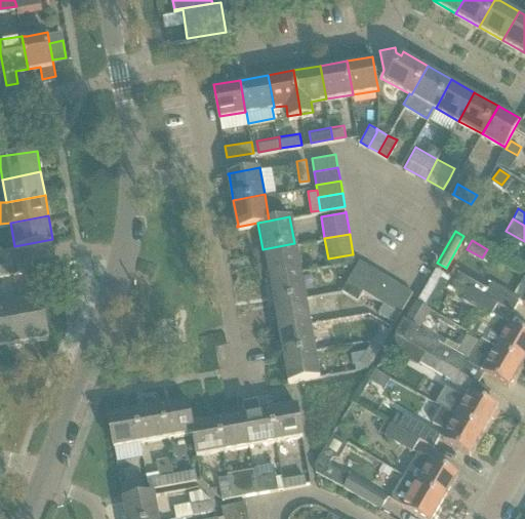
[(268,275),(299,270),(294,243),(263,249),(268,275)]
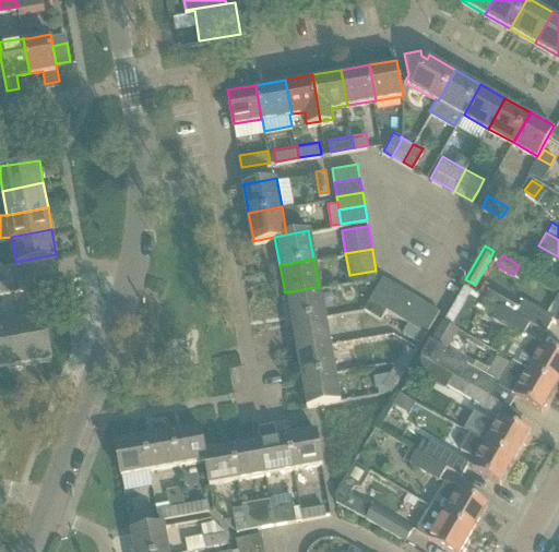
[(20,288),(38,284),(36,273),(18,276),(20,288)]
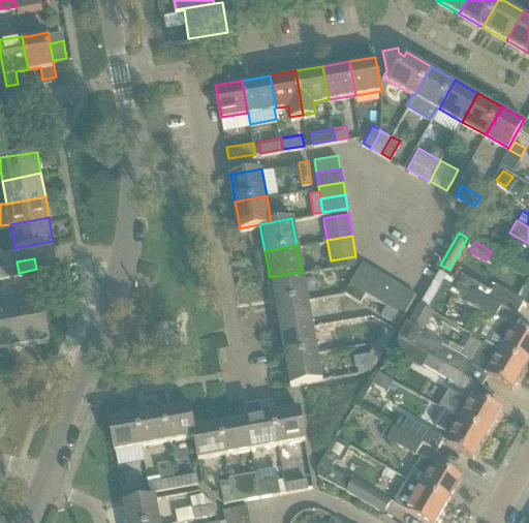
[(349,282),(361,288),(373,267),(363,260),(351,278),(349,282)]
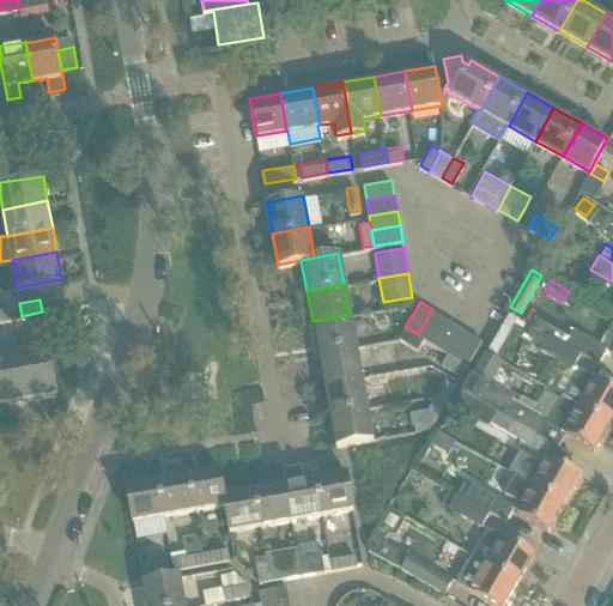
[(0,319),(10,317),(8,305),(0,307),(0,319)]
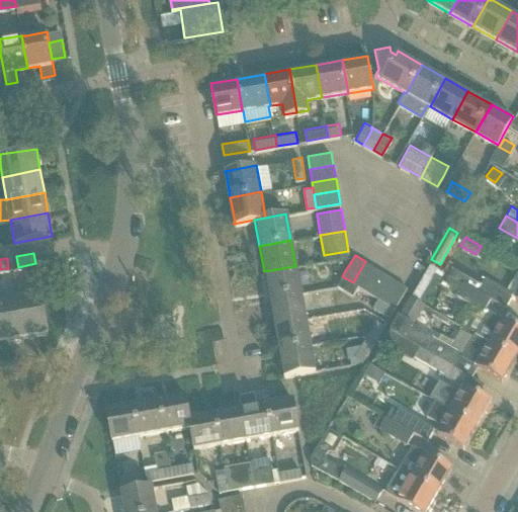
[(448,258),(443,267),(449,269),(448,270),(475,286),(478,286),(483,277),(448,258)]
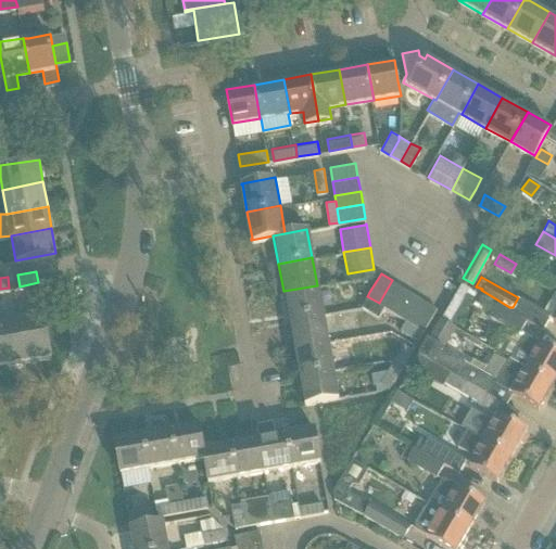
[(403,286),(392,280),(379,303),(386,306),(390,308),(403,286)]
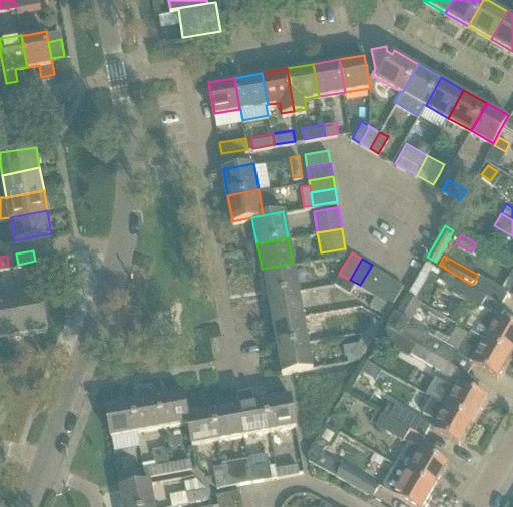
[(293,264),(262,269),(267,294),(298,289),(293,264)]
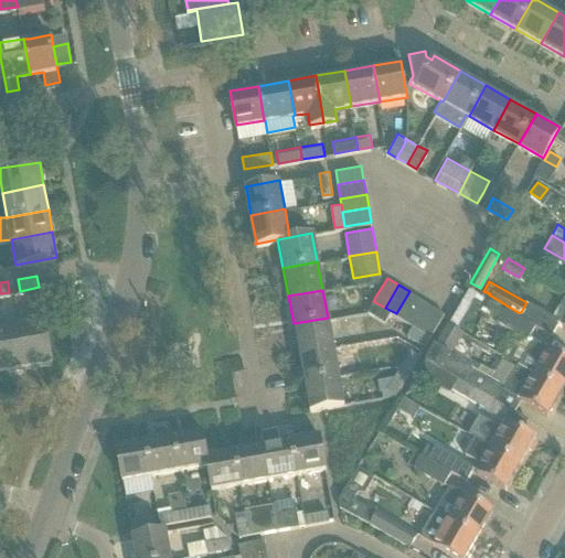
[(396,313),(408,320),(422,298),(409,291),(396,313)]
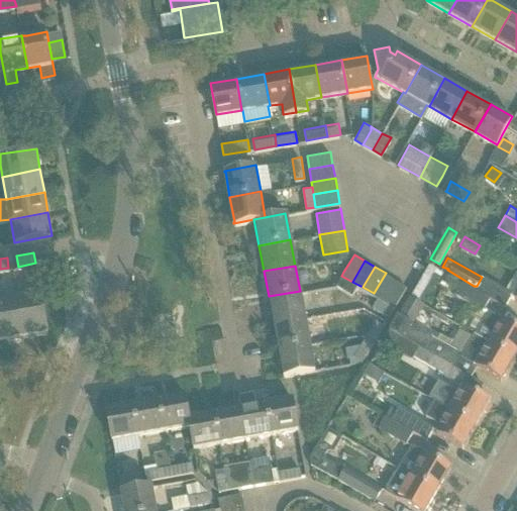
[(396,280),(386,273),(374,293),(379,296),(379,297),(384,300),(396,280)]
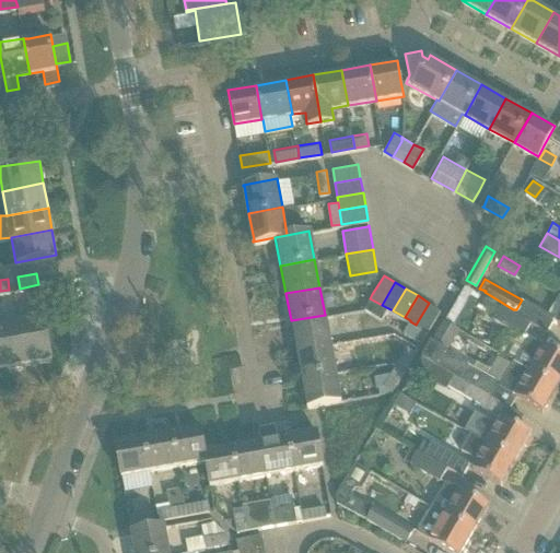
[(468,295),(457,313),(468,320),(480,302),(468,295)]
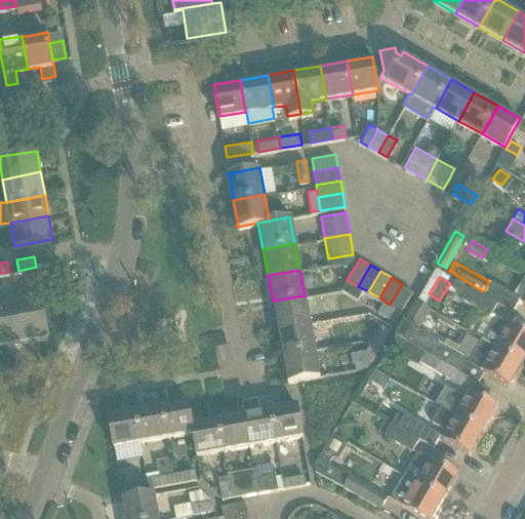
[(484,290),(483,292),(497,301),(513,309),(518,298),(520,295),(513,291),(491,278),(489,281),(484,290)]
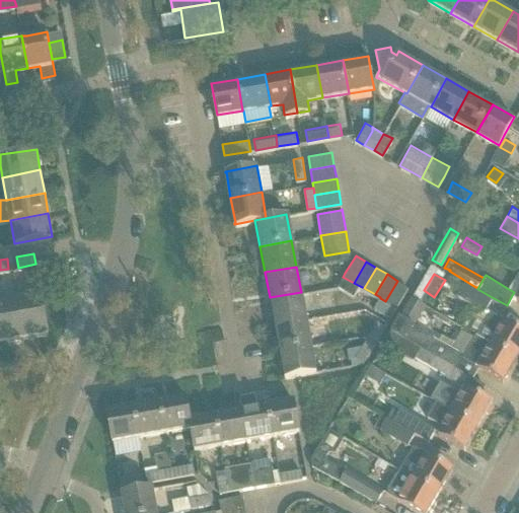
[(357,292),(360,286),(354,283),(343,277),(338,285),(355,295),(357,292)]
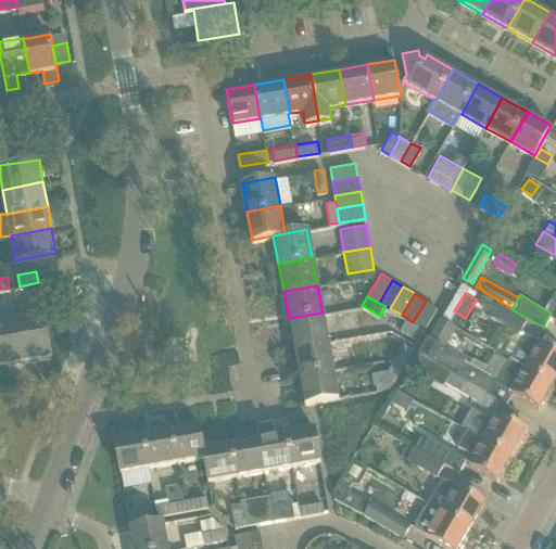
[(426,301),(413,322),(424,329),(426,326),(437,307),(426,301)]
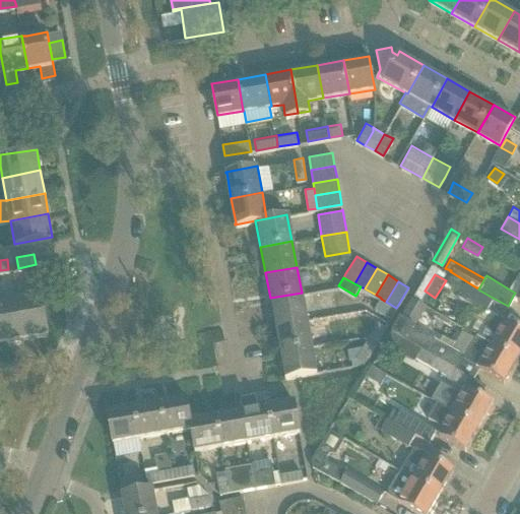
[(465,281),(458,294),(485,310),(493,298),(478,290),(465,281)]
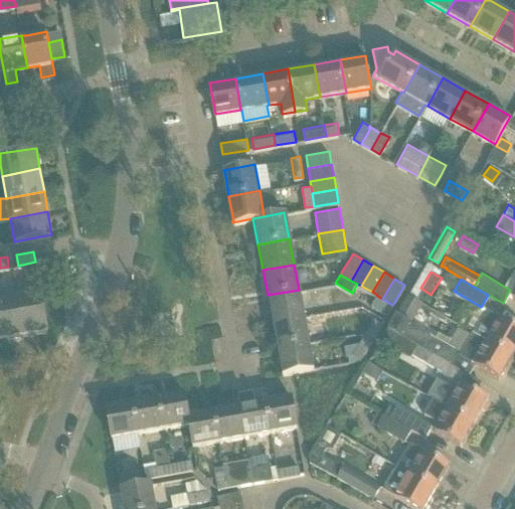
[(299,290),(268,295),(273,321),(304,315),(299,290)]
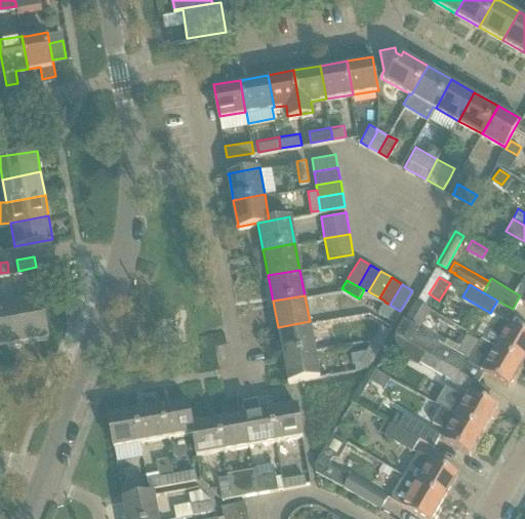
[(21,301),(29,340),(48,335),(41,296),(21,301)]
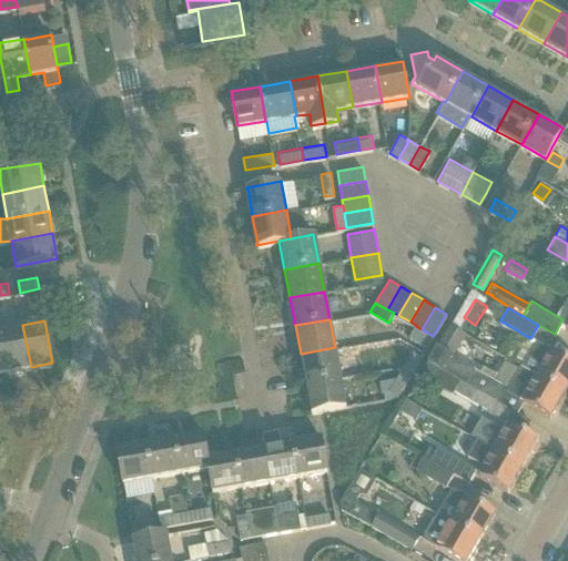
[(449,323),(427,359),(497,399),(503,389),(504,387),(523,398),(521,399),(530,405),(550,416),(565,390),(521,364),(519,363),(510,379),(506,377),(503,383),(453,353),(466,332),(449,323)]
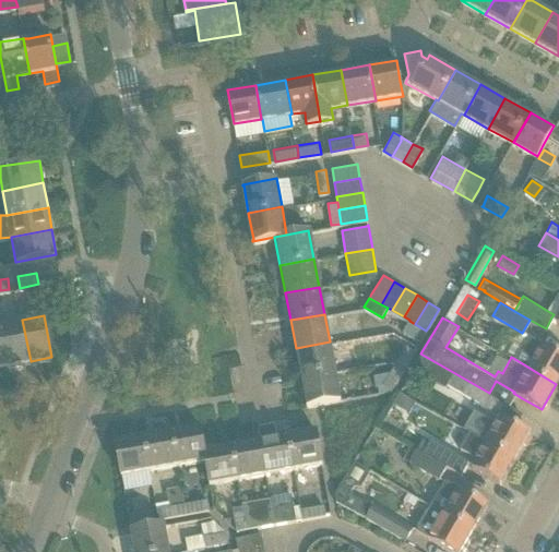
[(31,361),(22,320),(0,323),(0,331),(6,366),(31,361)]
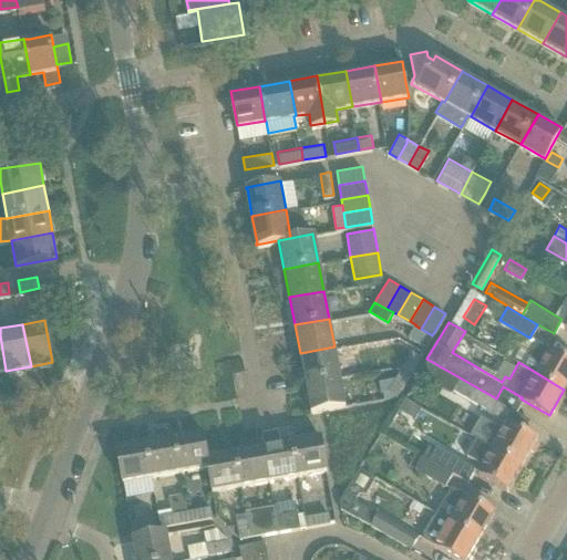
[(426,344),(432,335),(421,329),(415,325),(410,334),(426,344)]
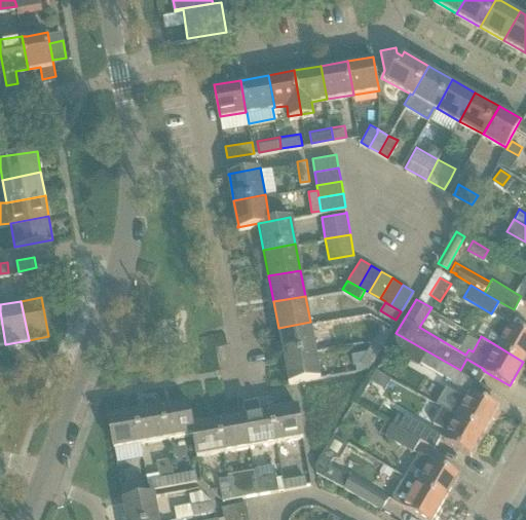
[(496,313),(483,337),(523,362),(525,356),(525,330),(519,327),(511,322),(508,321),(496,313)]
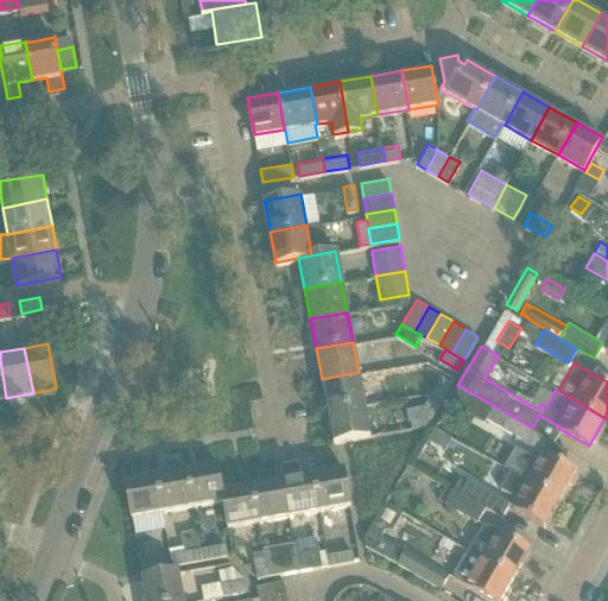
[(322,379),(328,409),(365,402),(359,372),(322,379)]
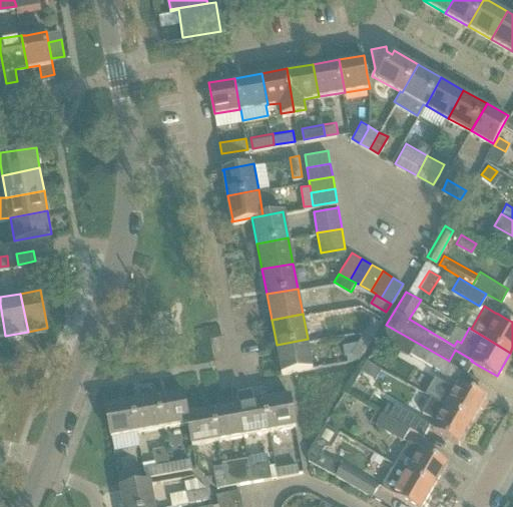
[(370,339),(381,322),(380,321),(374,318),(363,335),(370,339)]
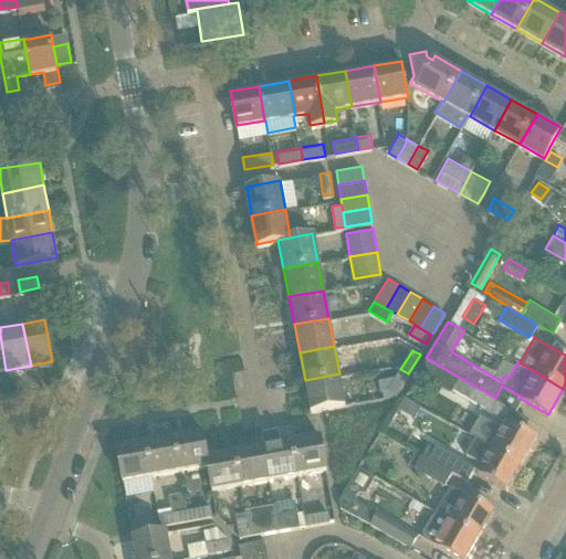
[(426,358),(420,368),(473,399),(489,408),(504,417),(511,407),(495,398),(426,358)]
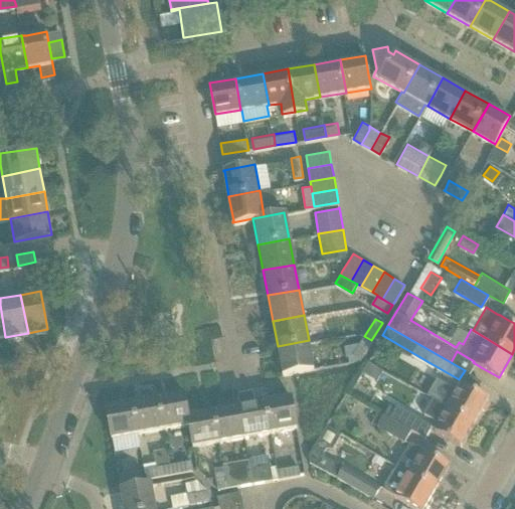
[(354,354),(360,358),(371,340),(364,336),(354,354)]
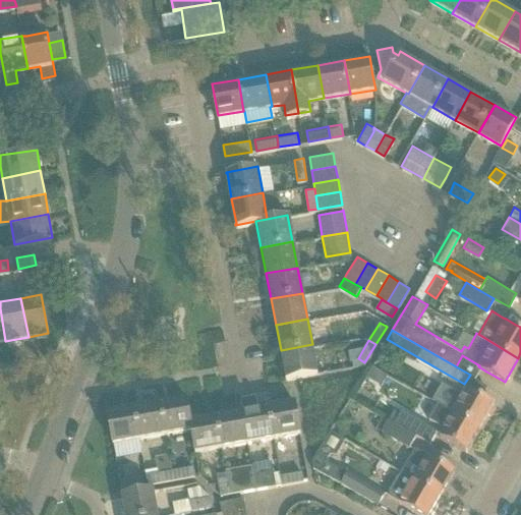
[(312,344),(281,350),(286,376),(285,376),(286,378),(305,374),(319,372),(317,370),(312,344)]
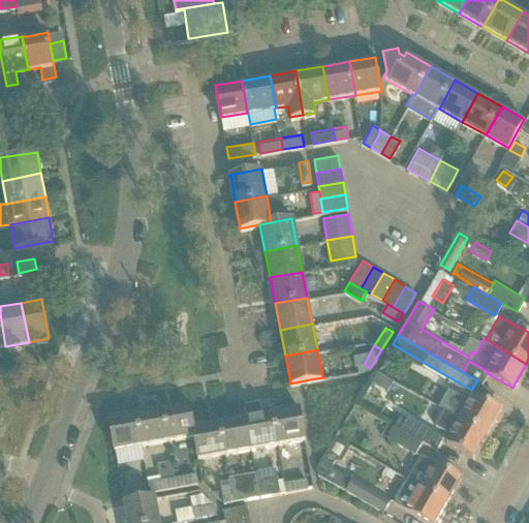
[(387,376),(371,405),(384,412),(401,383),(387,376)]
